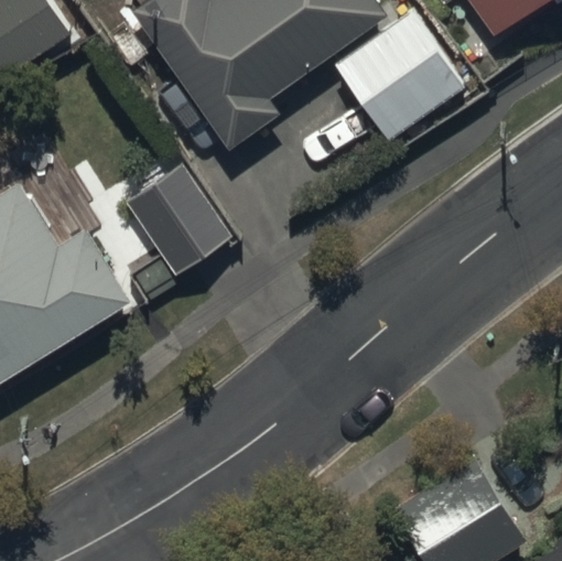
[(0,0),(0,81),(72,33),(49,0),(0,0)]
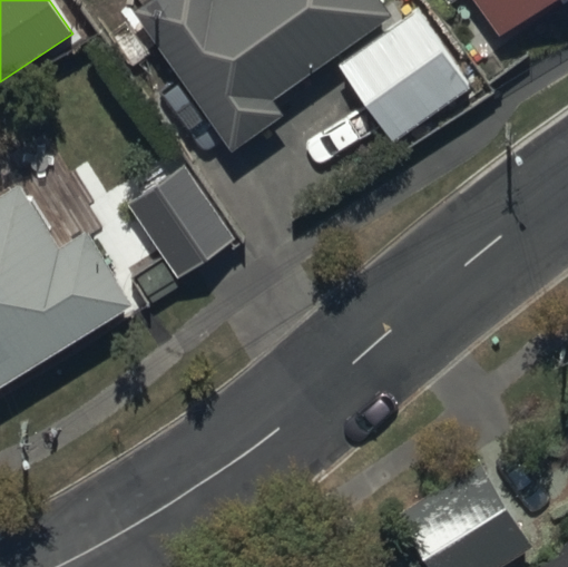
[(338,67),(395,23),(378,0),(148,0),(134,11),(233,153),(285,116),(274,99),(332,59),(338,67)]
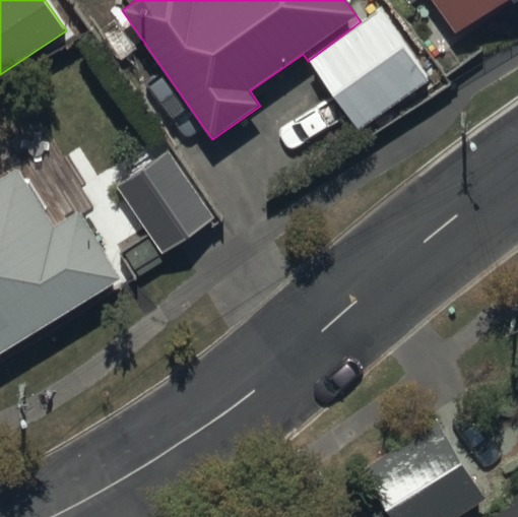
[(431,0),(455,34),(503,0),(431,0)]
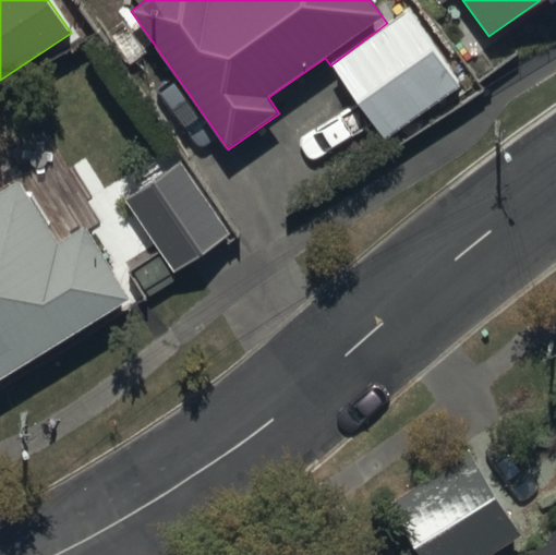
[(387,23),(330,65),(384,141),(460,87),(406,10),(387,23)]
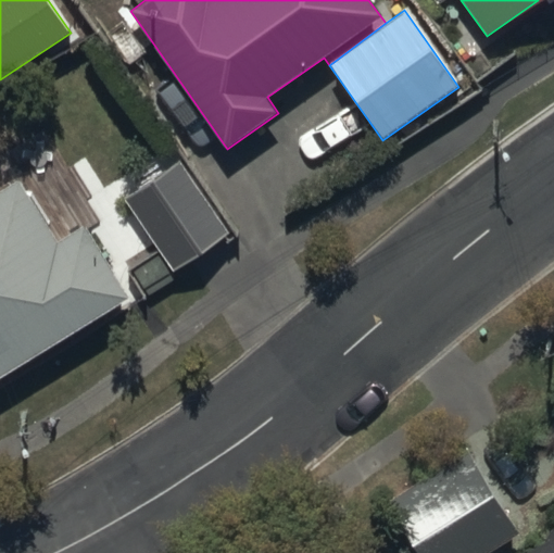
[(179,160),(123,198),(156,249),(125,269),(145,299),(176,278),(173,273),(229,235),(179,160)]
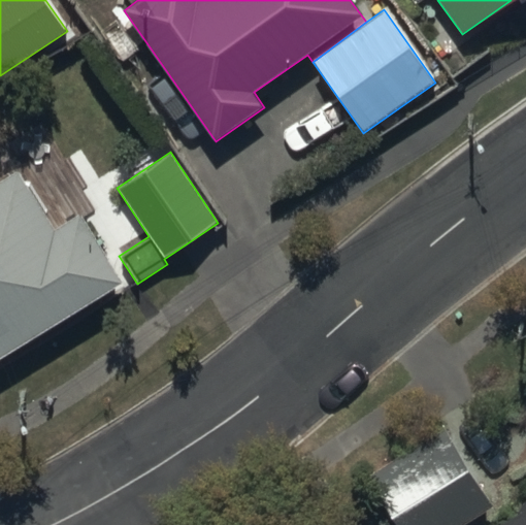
[(0,359),(124,283),(80,214),(54,230),(18,172),(0,183),(0,359)]
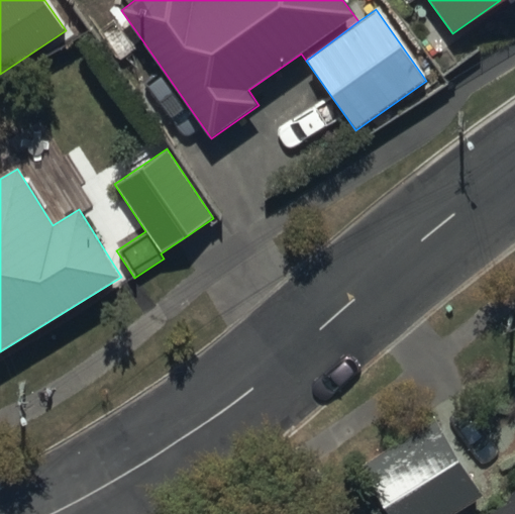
[(376,513),(455,513),(484,495),(437,426),(354,482),(376,513)]
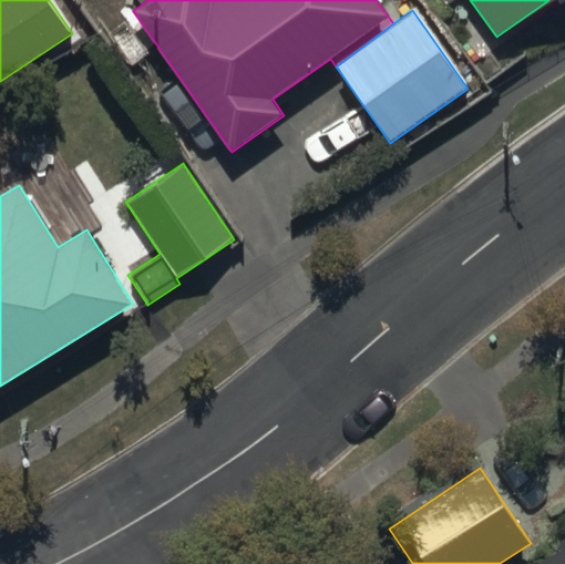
[(564,563),(564,554),(548,563),(564,563)]
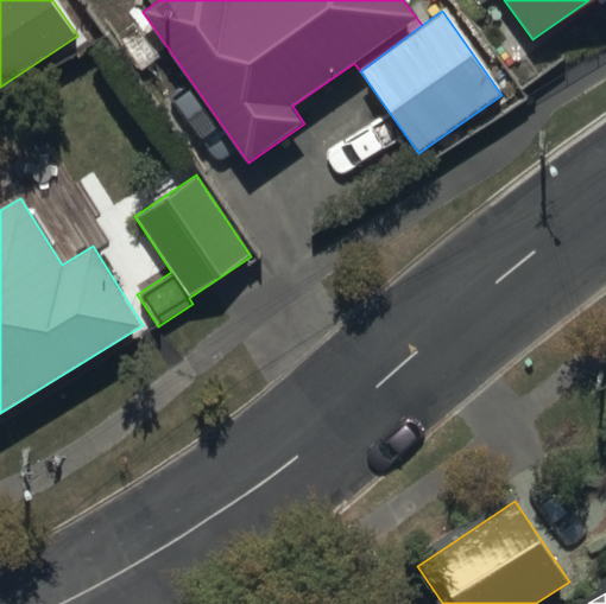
All buildings are outlined.
